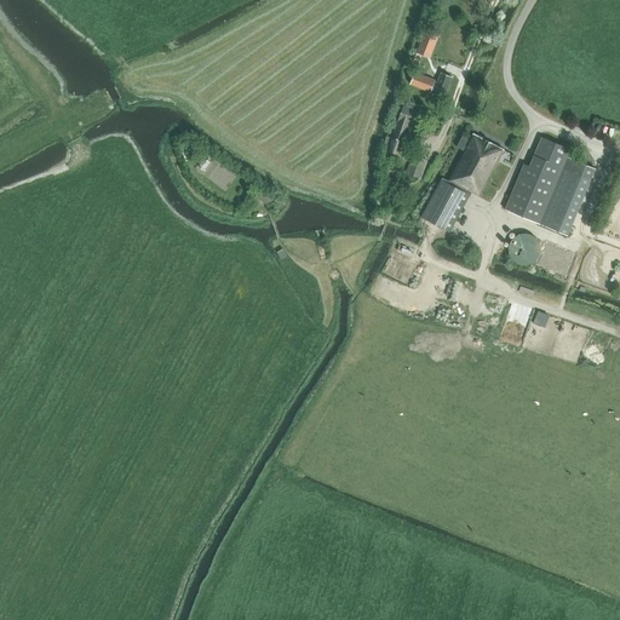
[(420,44),(417,52),(429,58),(432,50),(420,44)]
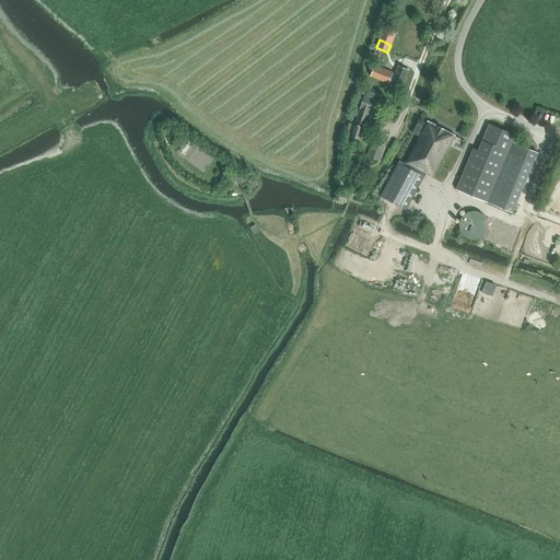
[(397,69),(398,66),(400,67),(404,58),(392,54),(387,66),(397,69)]
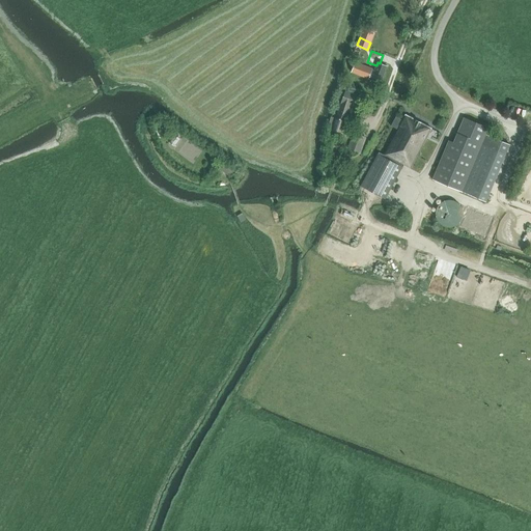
[(378,62),(376,66),(374,72),(358,65),(355,74),(381,84),(387,66),(378,62)]
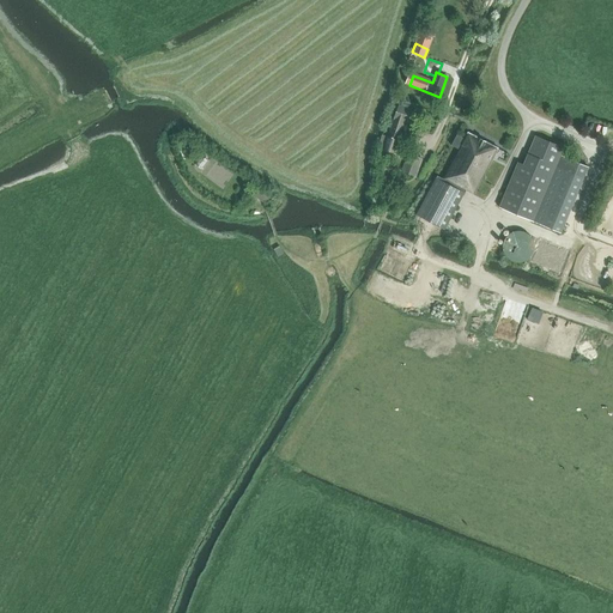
[(414,126),(418,111),(399,104),(388,138),(382,135),(378,145),(384,146),(384,150),(394,153),(404,122),(414,126)]
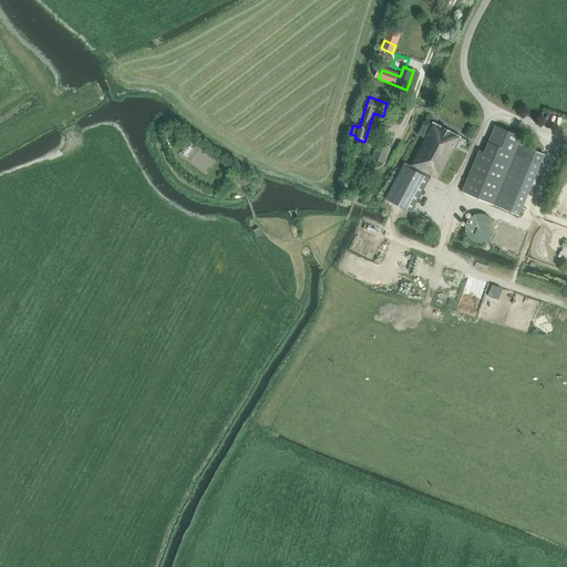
[(424,138),(422,142),(410,166),(404,164),(385,199),(411,214),(431,176),(439,179),(461,137),(433,123),(430,129),(423,125),(418,135),(424,138)]
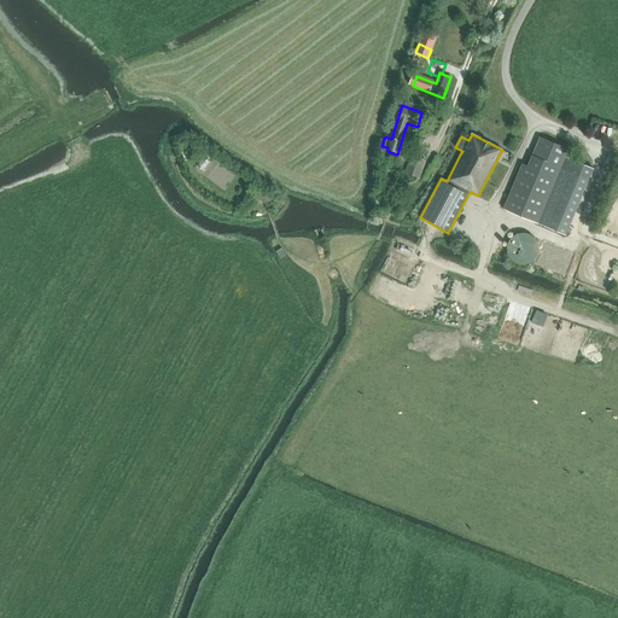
[(523,163),(503,209),(538,223),(566,156),(569,149),(546,139),(541,150),(546,151),(542,159),(532,155),(528,165),(523,163)]
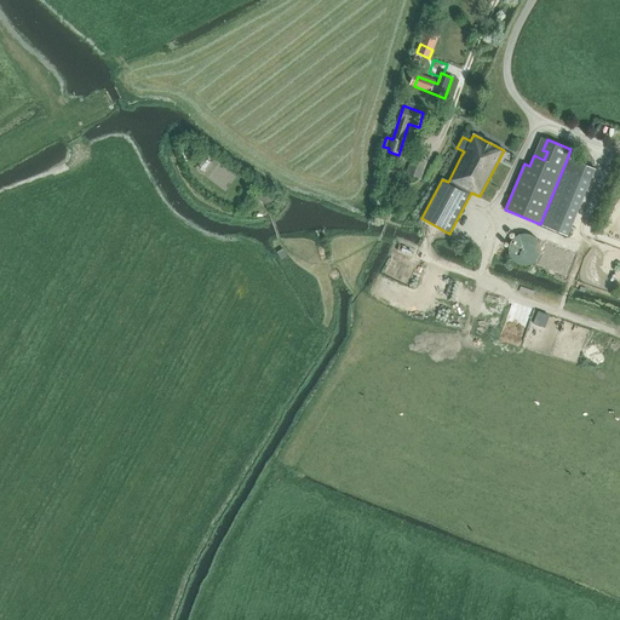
[(406,173),(420,178),(426,160),(412,155),(406,173)]
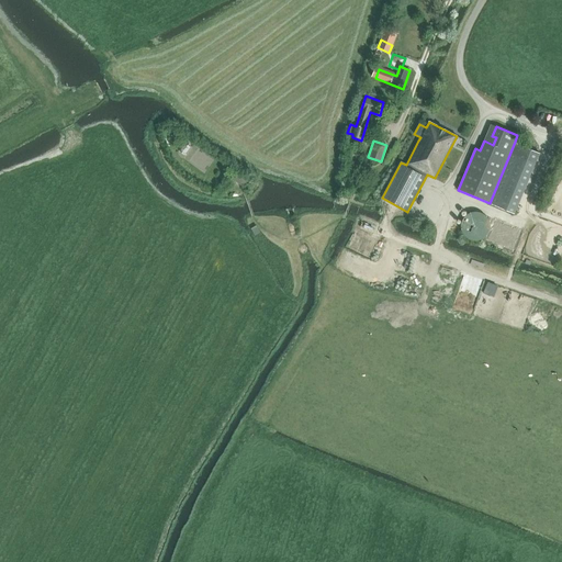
[(490,203),(514,213),(539,153),(515,142),(490,203)]
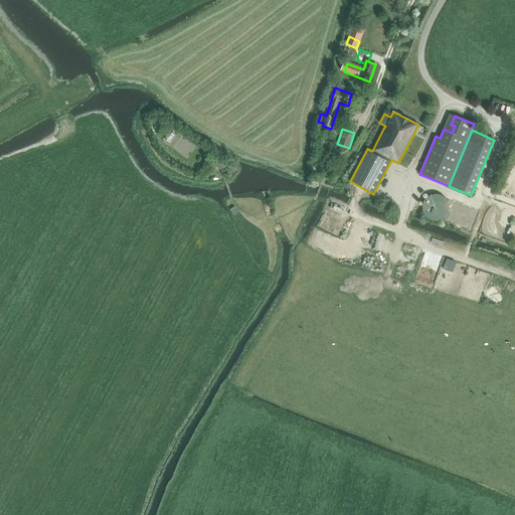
[(405,152),(399,164),(407,168),(413,156),(405,152)]
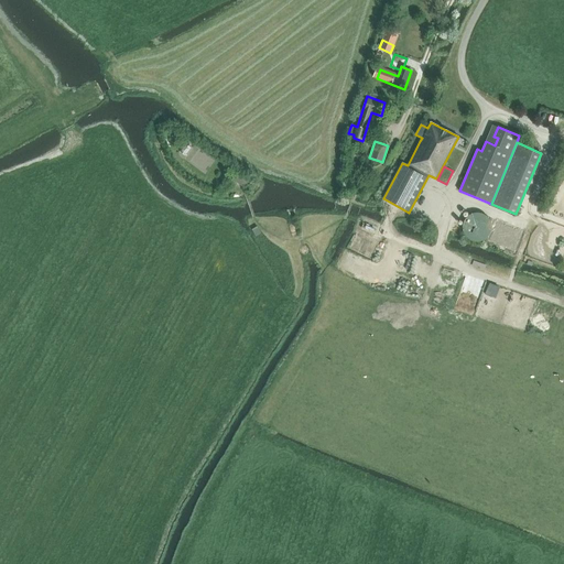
[(232,179),(243,186),(248,180),(237,172),(232,179)]
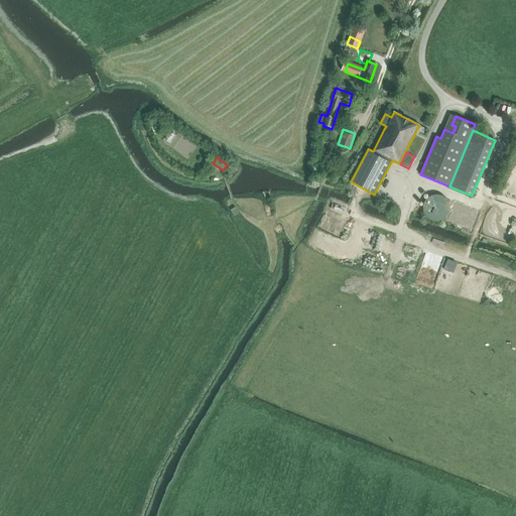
[(206,166),(210,161),(208,159),(201,170),(205,174),(208,168),(206,166)]
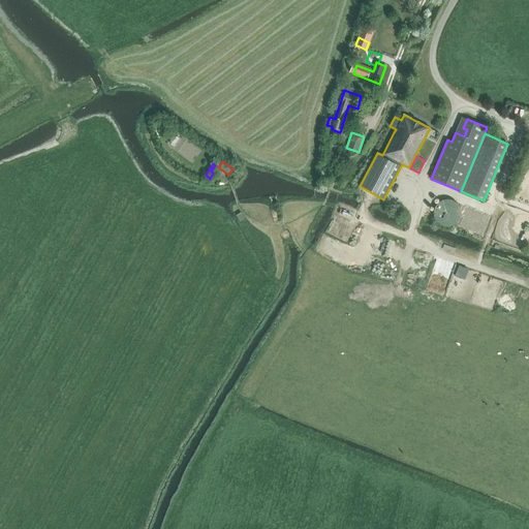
[(442,225),(444,226),(446,226),(449,226),(452,225),(455,224),(457,223),(458,221),(460,219),(461,217),(461,215),(461,212),(461,210),(460,208),(459,205),(458,204),(456,201),(454,200),(452,199),(448,198),(446,198),(444,199),(441,200),(439,201),(437,203),(436,205),(435,207),(434,210),(434,212),(434,214),(434,217),(435,219),(437,221),(438,223),(440,224),(442,225)]
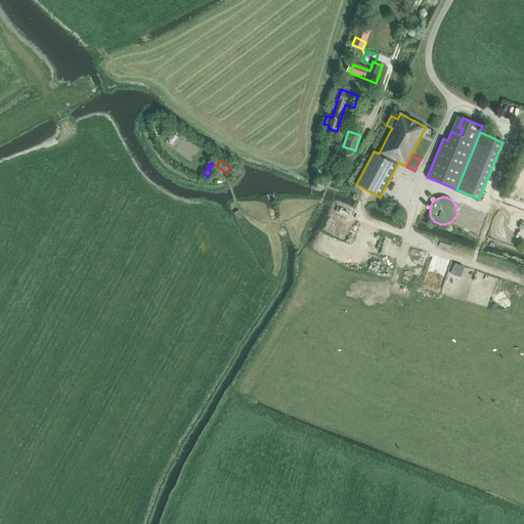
[(486,215),(461,205),(453,224),(478,234),(486,215)]
